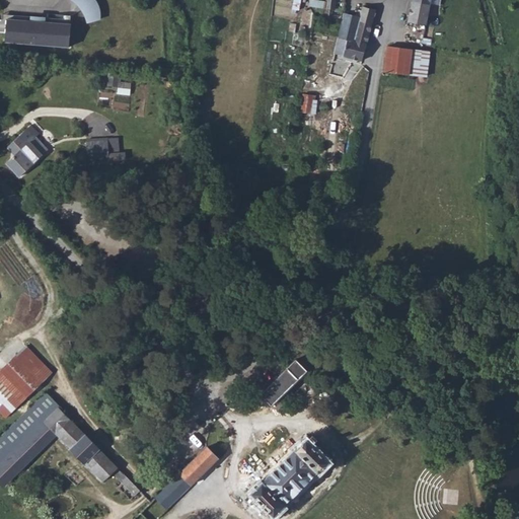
[(99,19),(98,9),(94,0),(72,0),(78,4),(82,9),(86,16),(88,22),(99,19)]
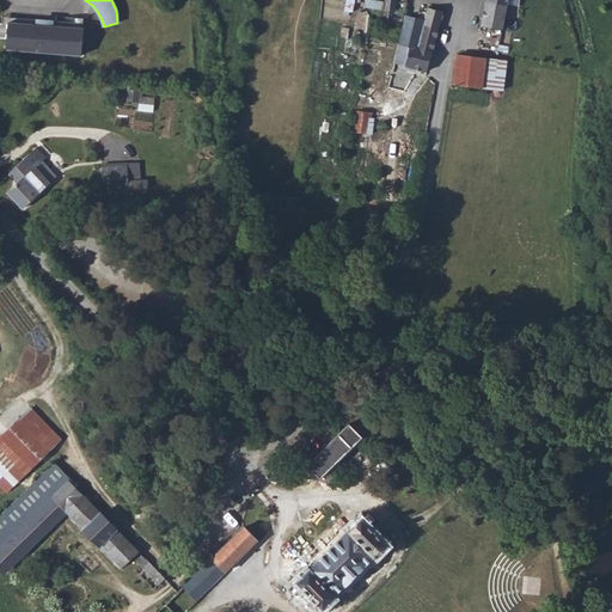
[(485,0),(482,23),(503,26),(508,0),(485,0)]
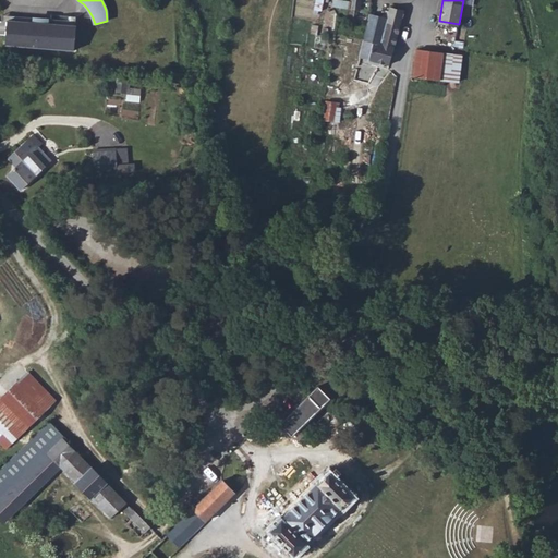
[(387,16),(381,43),(373,40),(368,59),(391,63),(395,46),(401,20),(403,8),(389,4),(387,16)]
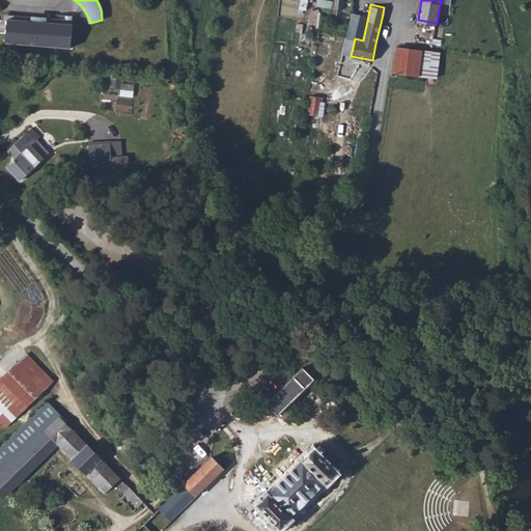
[(340,7),(333,7),(332,18),(339,19),(340,7)]
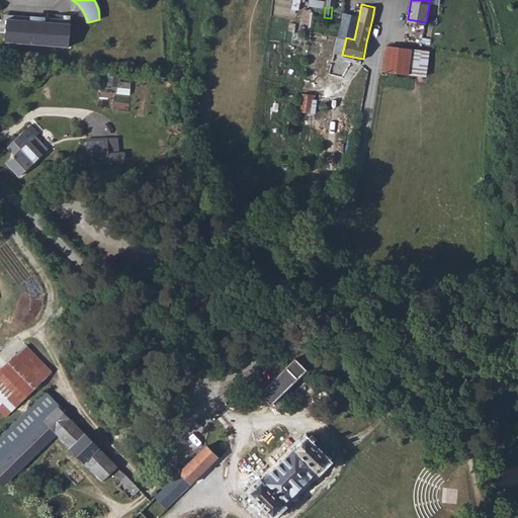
[(344,12),(338,36),(346,37),(354,39),(359,15),(344,12)]
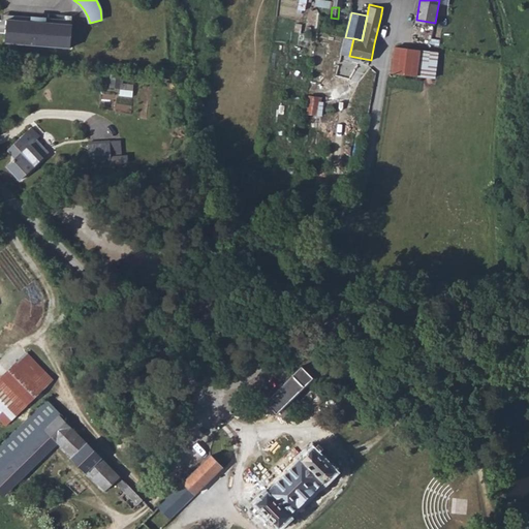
[(2,14),(1,20),(7,21),(7,20),(71,25),(72,16),(65,16),(65,20),(2,14)]
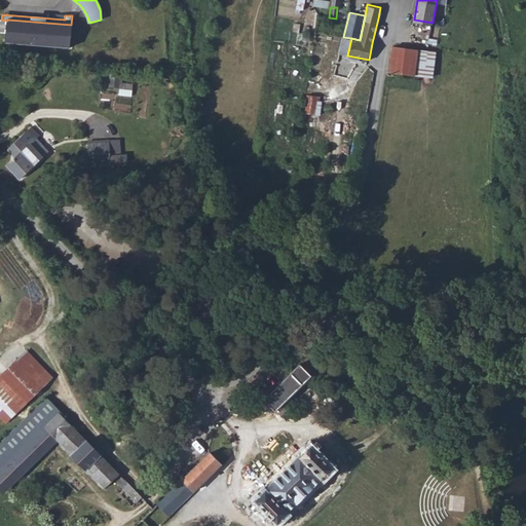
[(0,32),(6,33),(5,42),(70,47),(72,25),(71,25),(7,20),(7,21),(1,20),(0,20),(0,32)]
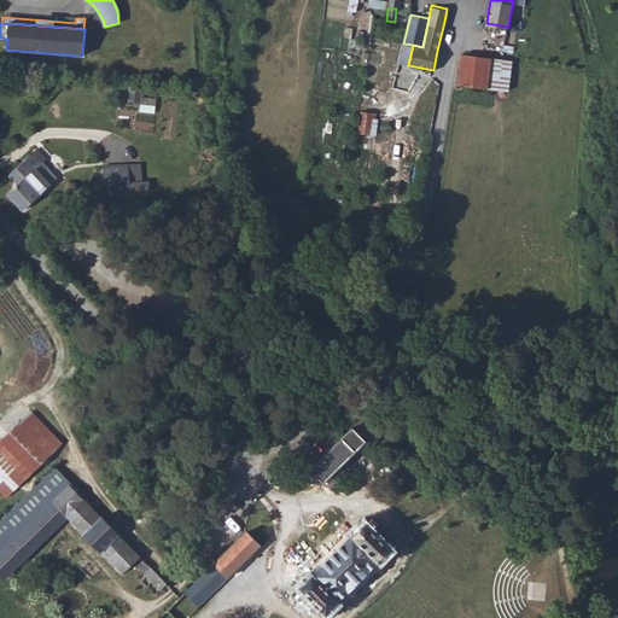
[(493,56),(460,52),(458,82),(489,86),(493,56)]
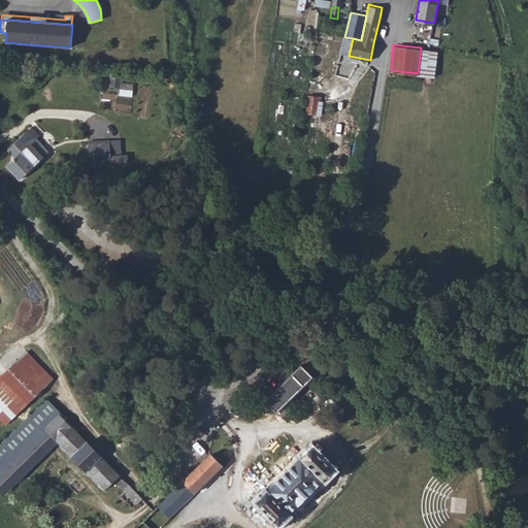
[(320,95),(308,94),(305,122),(317,123),(320,95)]
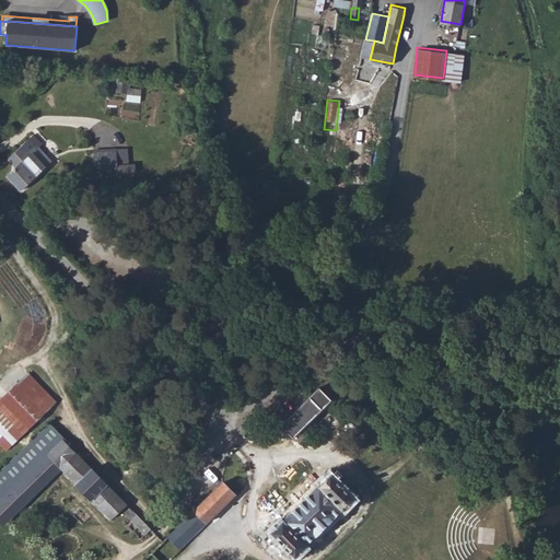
[(54,158),(41,143),(43,142),(34,132),(7,158),(14,166),(6,175),(20,189),(54,158)]
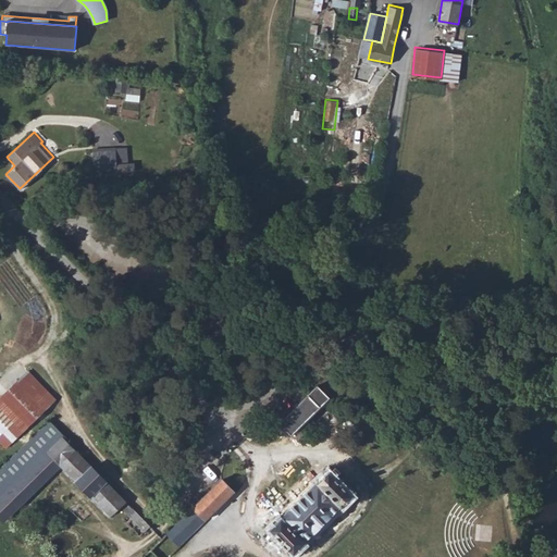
[(113,174),(110,151),(87,155),(90,177),(113,174)]
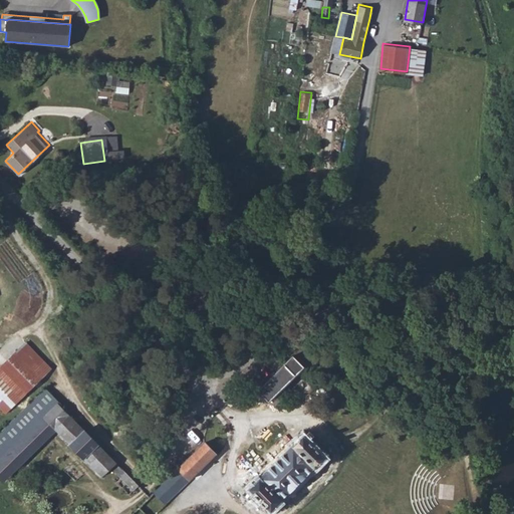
[(51,373),(24,344),(0,367),(0,413),(4,418),(51,373)]
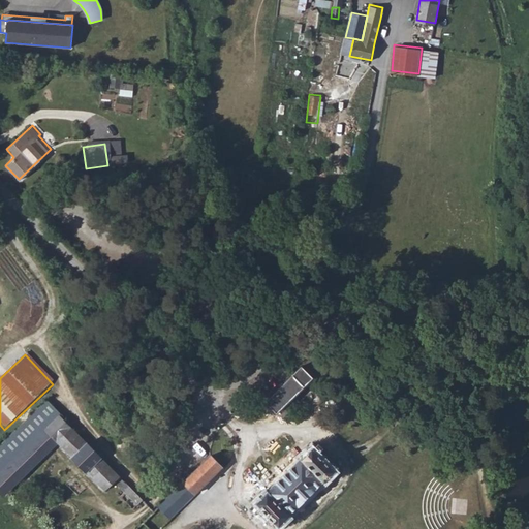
[(316,380),(305,368),(267,403),(278,415),(316,380)]
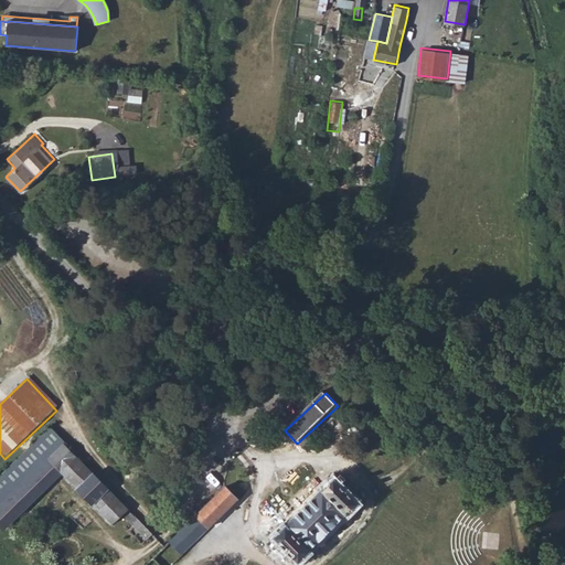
[(0,478),(0,514),(17,528),(62,481),(108,531),(114,524),(138,543),(150,533),(70,447),(52,429),(0,478)]
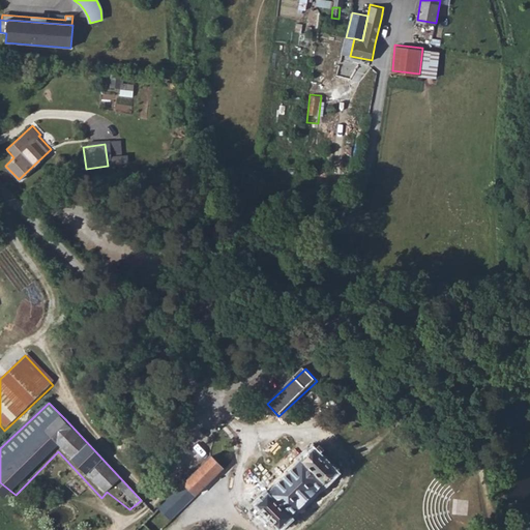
[(337,472),(314,447),(257,502),(281,527),(337,472)]
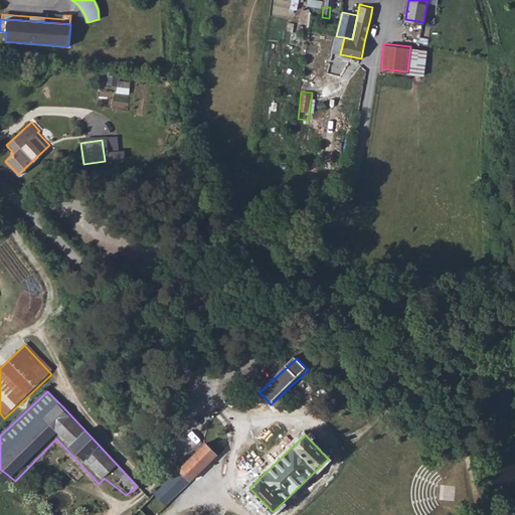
[(203,452),(156,496),(167,507),(214,462),(203,452)]
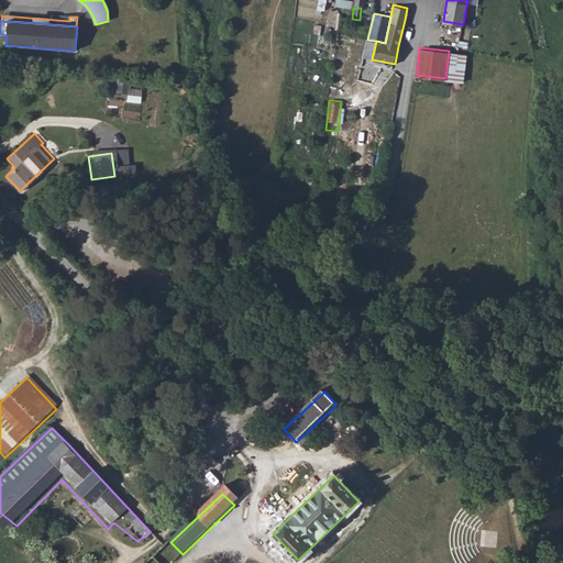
[(166,548),(162,551),(148,562),(174,562),(178,560),(166,548)]
